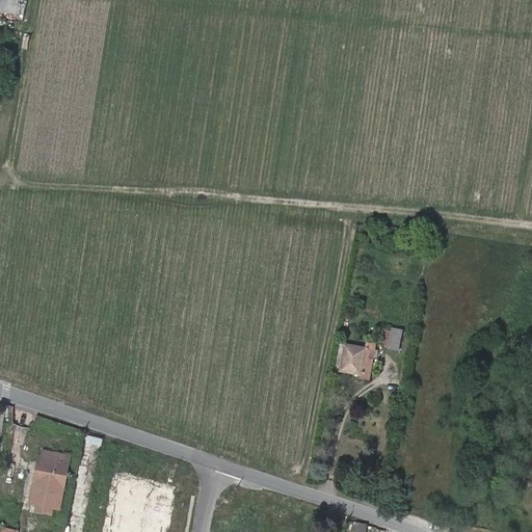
[(398,349),(402,329),(392,328),(389,348),(398,349)]
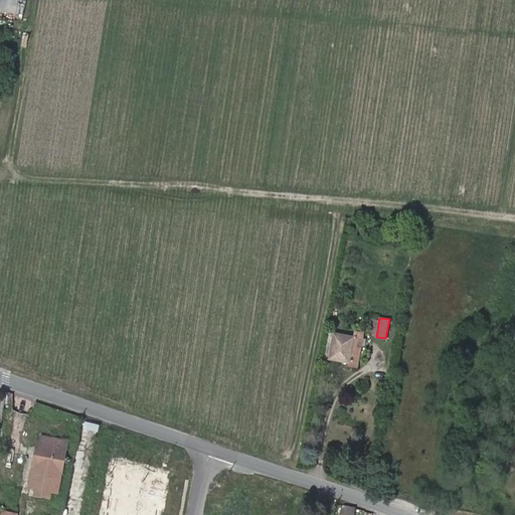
[(363,338),(334,332),(330,358),(348,361),(348,365),(357,367),(363,338)]
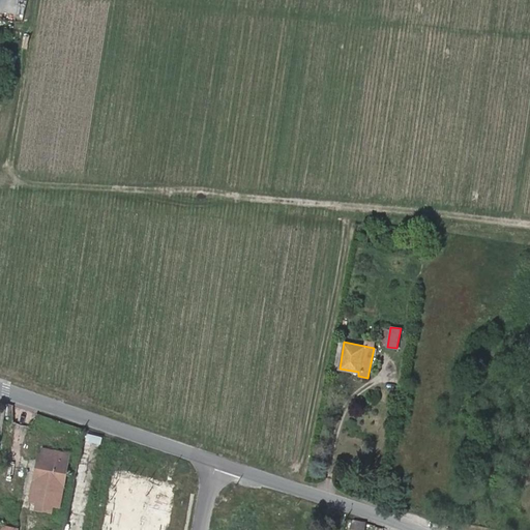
[(68,453),(42,448),(41,457),(38,457),(31,496),(60,502),(68,453)]
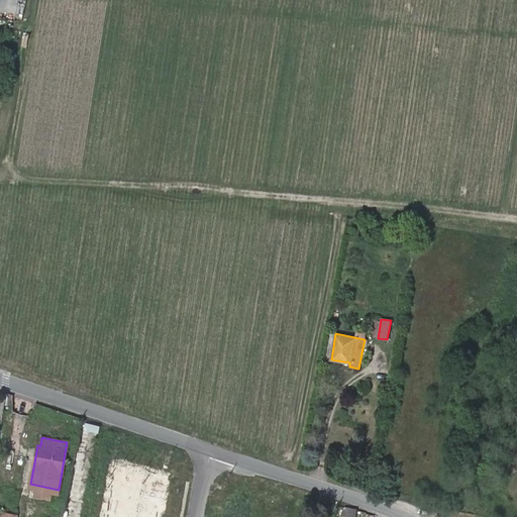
[(59,490),(30,484),(29,487),(58,493),(59,490)]
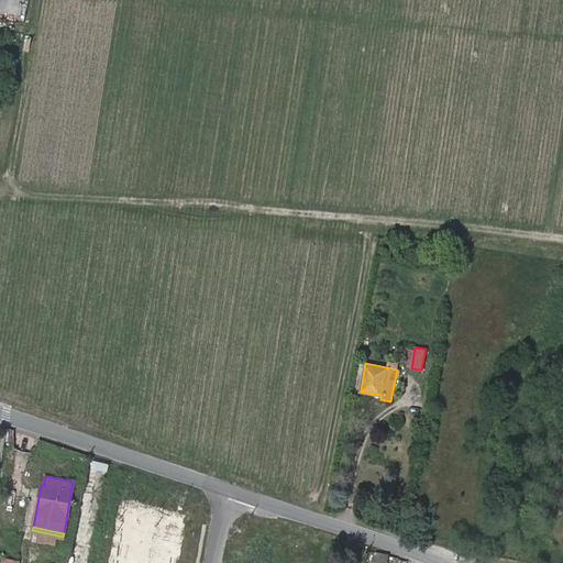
[(386,562),(388,554),(375,552),(373,562),(386,562)]
